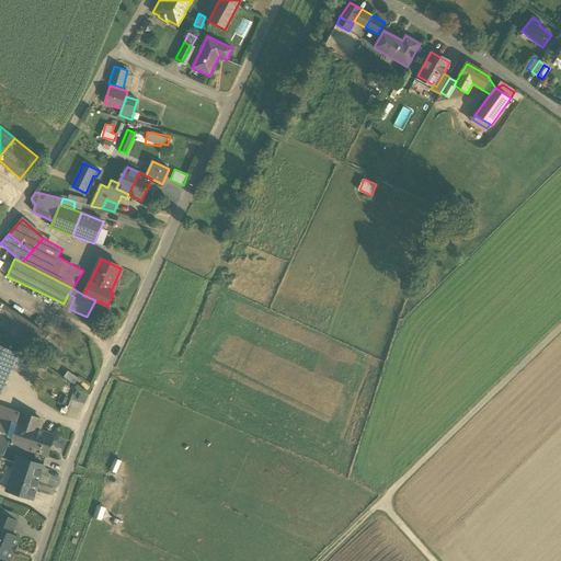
[(75,297),(69,294),(68,294),(64,304),(63,306),(69,309),(75,297)]
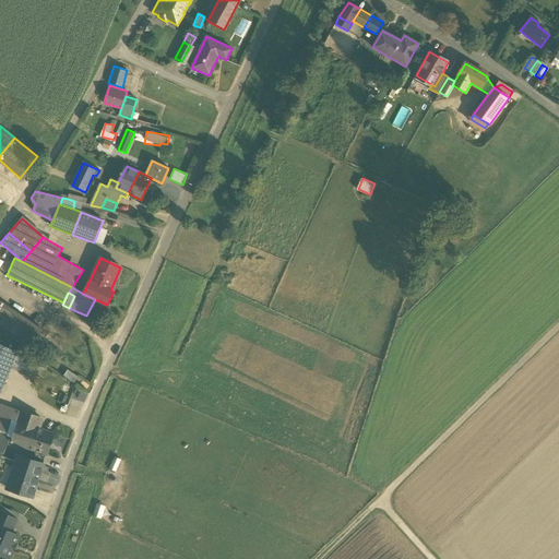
[(43,330),(0,300),(0,324),(32,346),(43,330)]
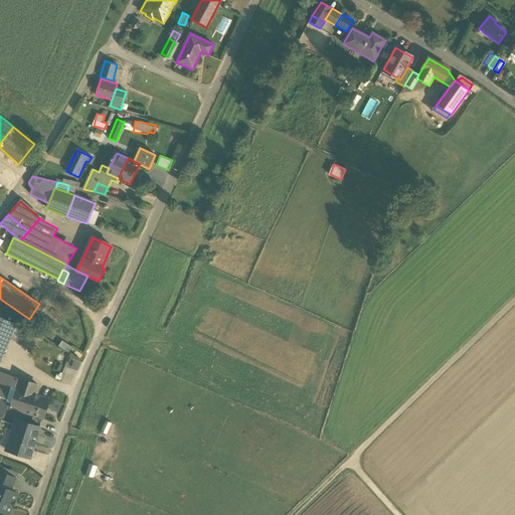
[(16,325),(0,317),(0,360),(12,335),(16,325)]
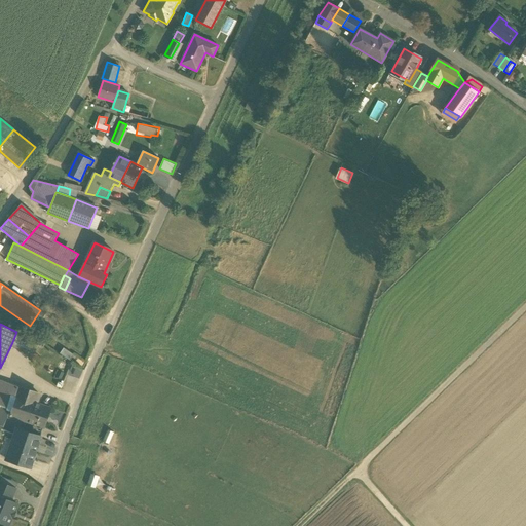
[(34,336),(20,327),(16,332),(12,342),(28,349),(33,339),(34,336)]
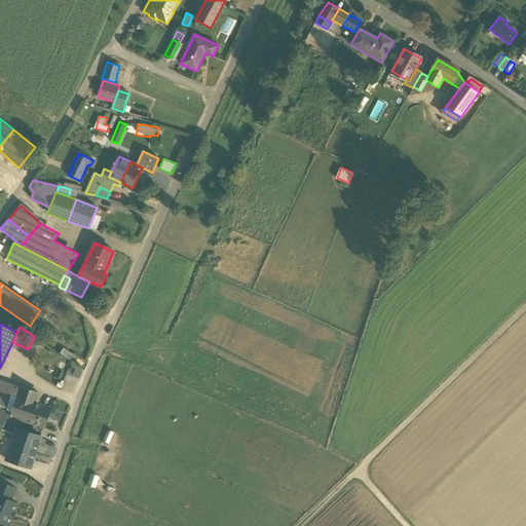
[(43,343),(33,339),(28,349),(34,351),(37,346),(41,347),(43,343)]
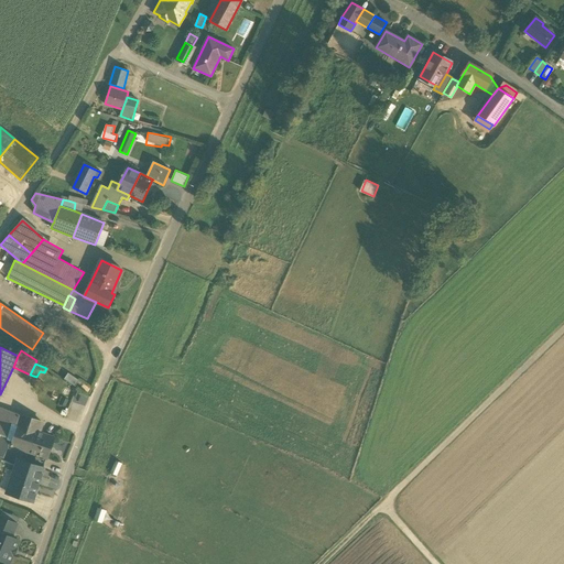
[(78,380),(67,373),(64,379),(75,387),(78,380)]
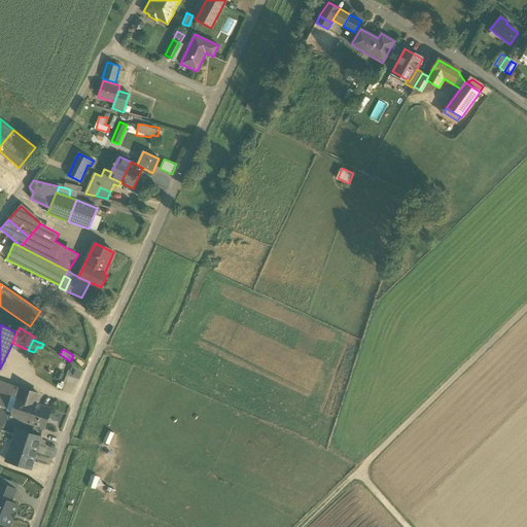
[(10,385),(0,381),(0,407),(10,385)]
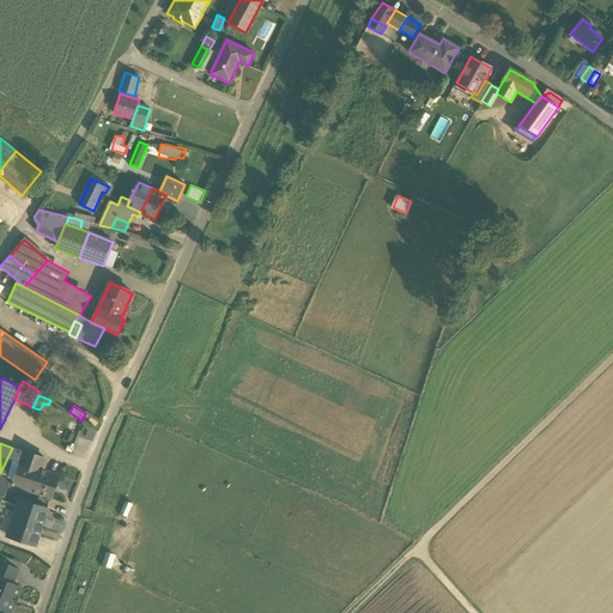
[(0,473),(0,499),(2,501),(8,486),(7,486),(11,478),(8,477),(18,451),(12,448),(0,473)]
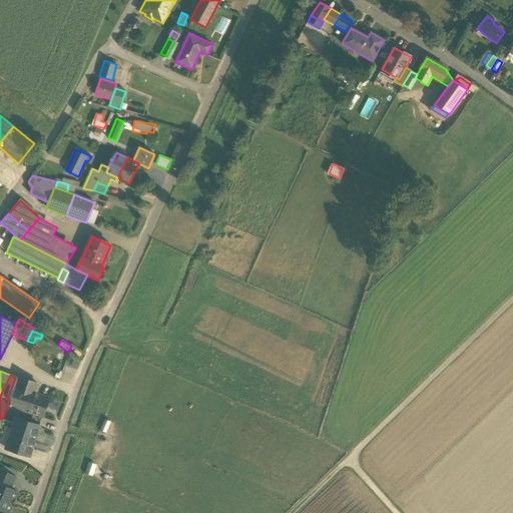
[(38,385),(15,378),(7,399),(9,400),(6,407),(7,407),(8,405),(10,406),(9,407),(10,407),(11,406),(24,411),(24,412),(42,417),(48,398),(35,394),(38,385)]
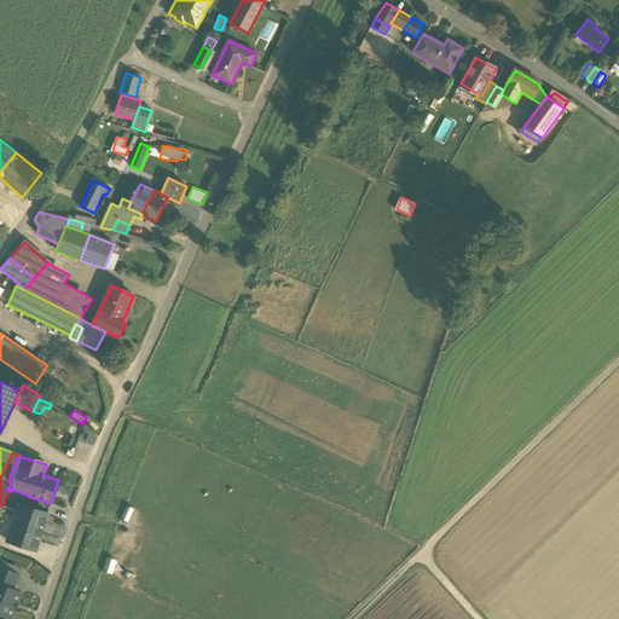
[(3,505),(0,504),(0,515),(23,525),(27,515),(3,505)]
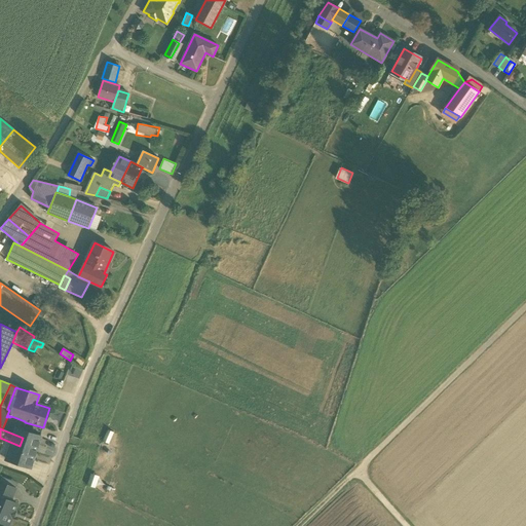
[(40,437),(25,431),(23,438),(37,445),(40,437)]
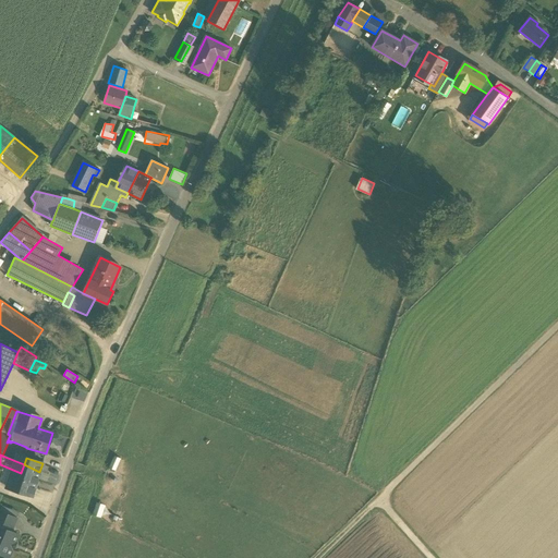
[(21,473),(0,464),(0,482),(16,489),(21,473)]
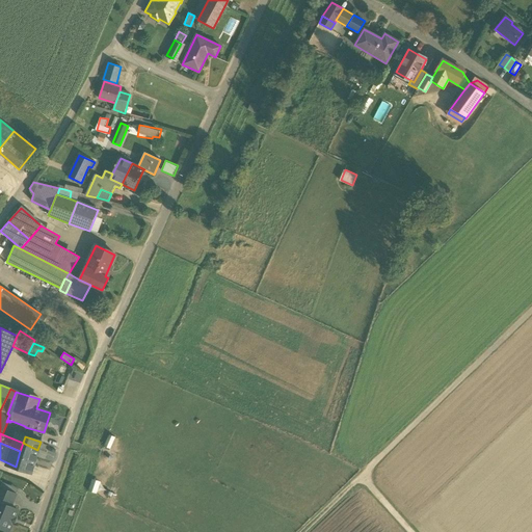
[(37,450),(23,443),(20,451),(16,467),(30,473),(37,450)]
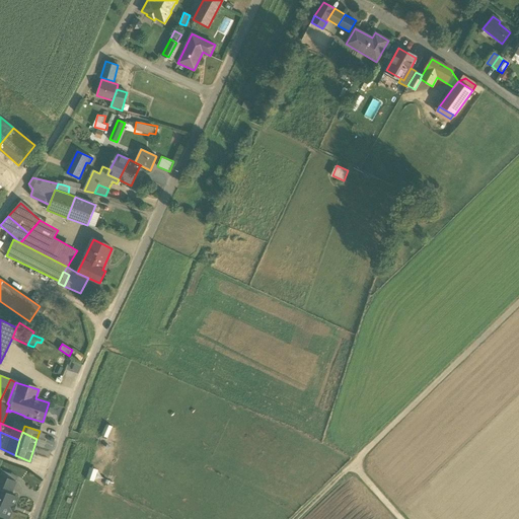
[(90,466),(86,478),(94,482),(98,469),(90,466)]
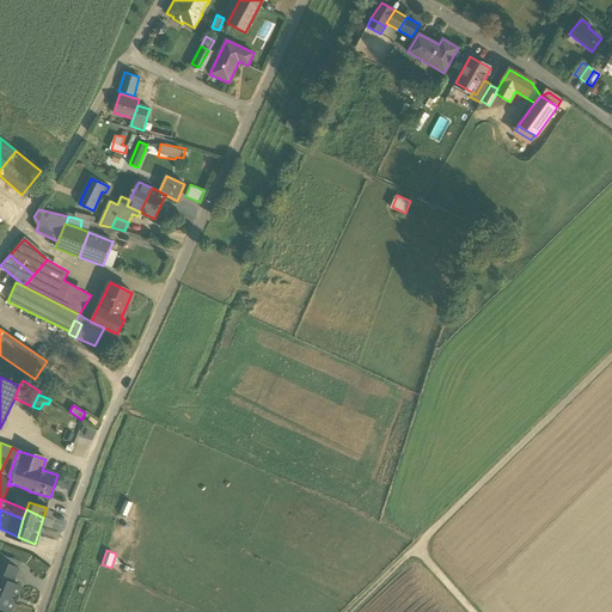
[(18,569),(0,561),(0,571),(10,576),(14,579),(18,569)]
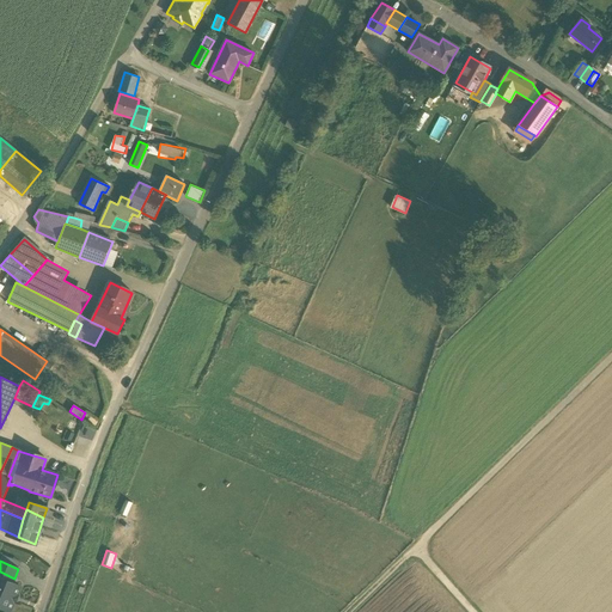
[(10,576),(0,571),(0,606),(10,611),(20,587),(7,581),(10,576)]
